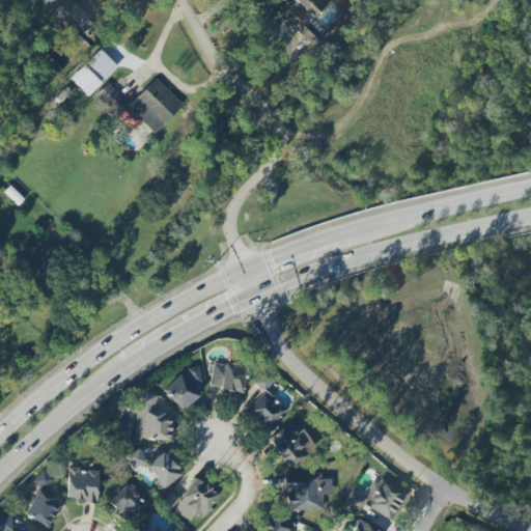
[(71,0),(42,0),(39,2),(70,32),(77,26),(84,34),(94,24),(71,0)]
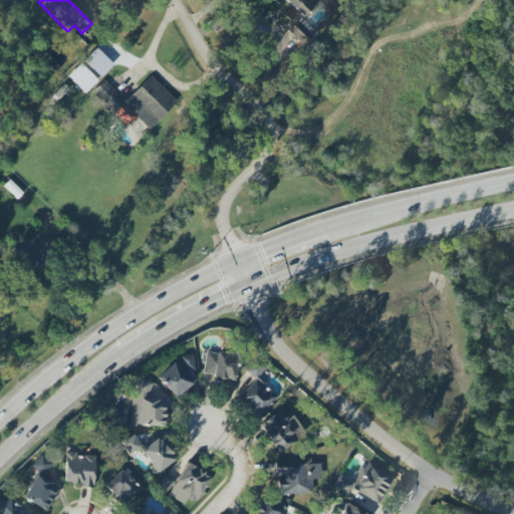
[(303,0),(273,0),(286,11),(281,16),(291,26),(288,31),(303,45),(312,36),(298,22),(312,8),(303,0)]
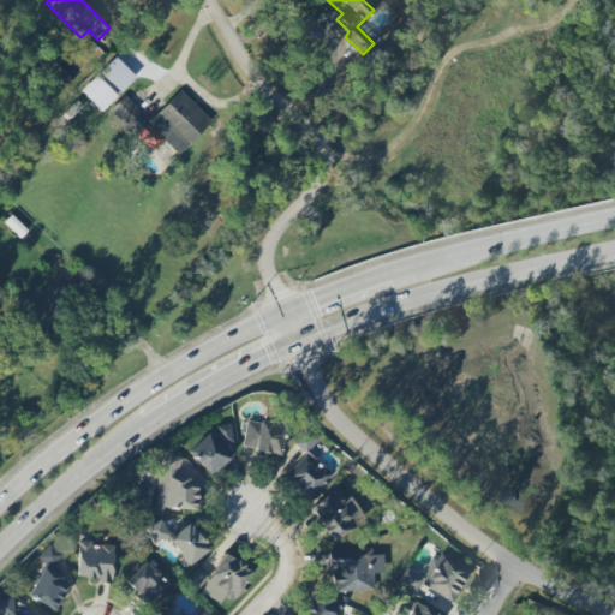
[(149,121),(124,96),(109,111),(151,151),(163,139),(178,154),(210,121),(180,90),(149,121)]
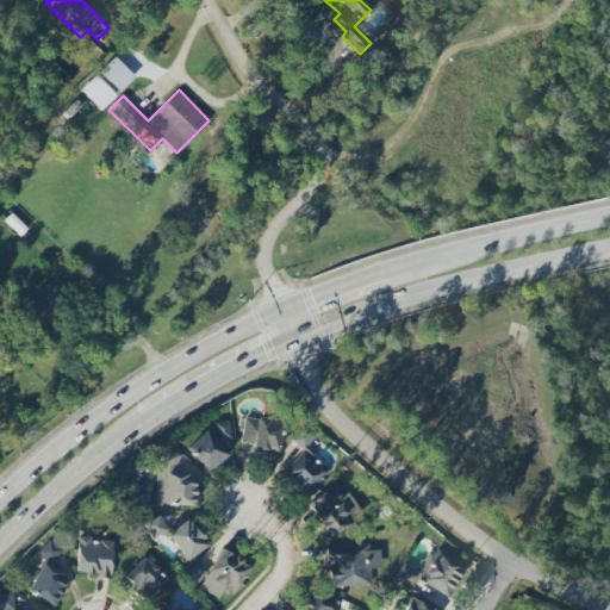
[(243,417),(240,446),(278,450),(281,422),(243,417)]
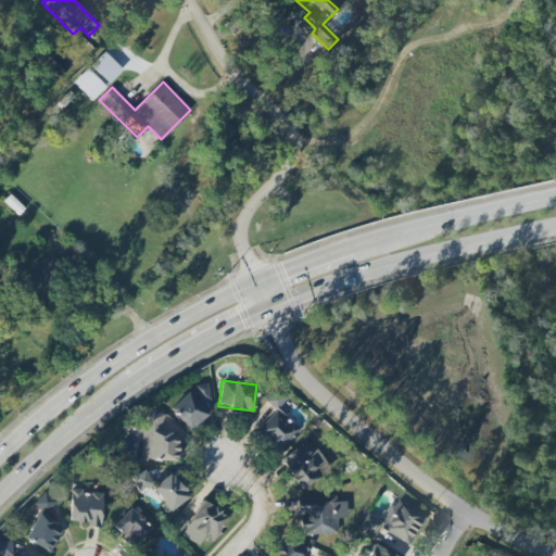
[(207,415),(200,406),(210,397),(199,386),(172,411),(190,431),(207,415)]
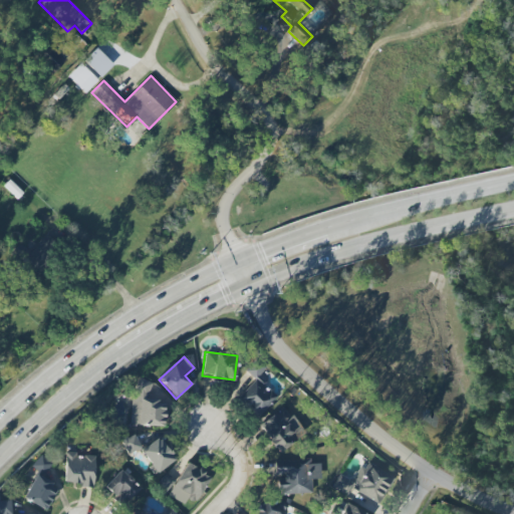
[(237,400),(258,418),(276,397),(256,378),(263,369),(254,361),(246,371),(255,379),(237,400)]
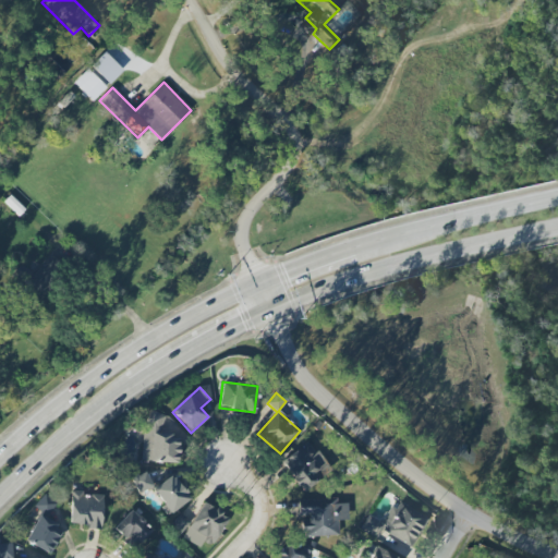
[(142,462),(178,463),(178,437),(167,437),(167,413),(144,412),(142,462)]
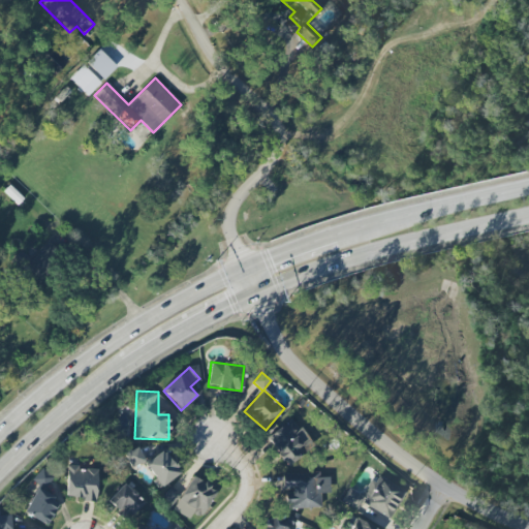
[(283,465),(312,449),(296,418),(267,434),(283,465)]
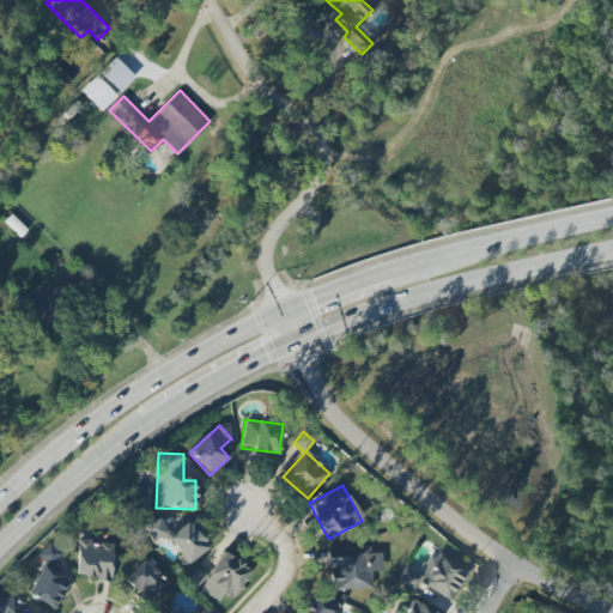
[(194,521),(169,538),(186,564),(212,547),(194,521)]
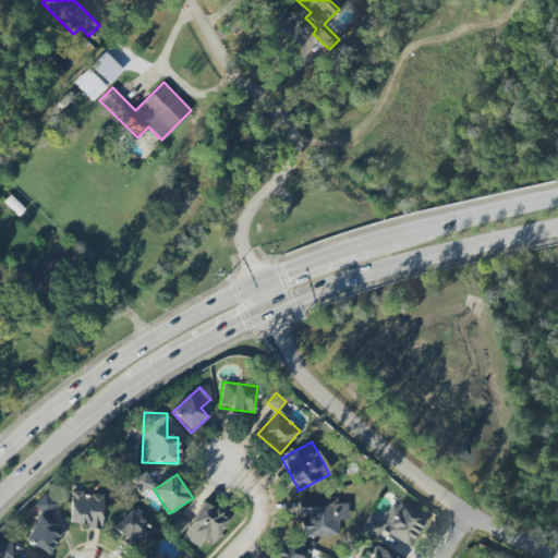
[(101,530),(102,495),(83,495),(83,492),(70,492),(69,523),(85,524),(85,529),(101,530)]
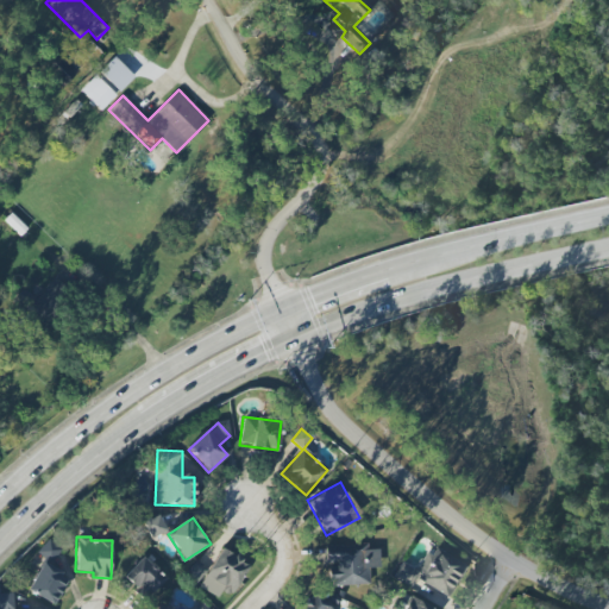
[(55,604),(67,577),(51,570),(61,547),(44,540),(38,554),(43,557),(26,591),(55,604)]
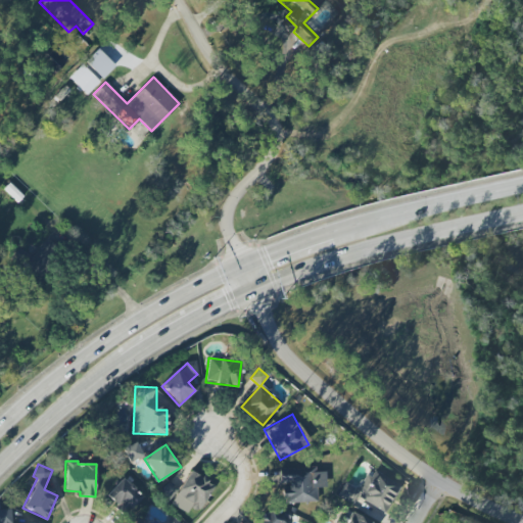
[(280,468),(280,485),(281,485),(281,503),(317,503),(317,488),(326,488),(326,472),(315,471),(315,468),(280,468)]
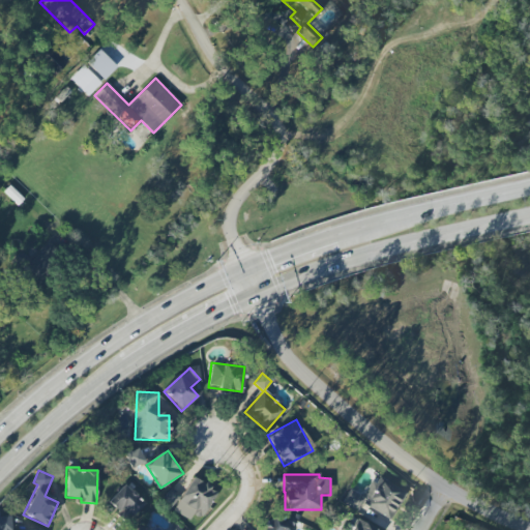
[(364,506),(389,520),(405,492),(375,475),(364,496),(369,498),(364,506)]
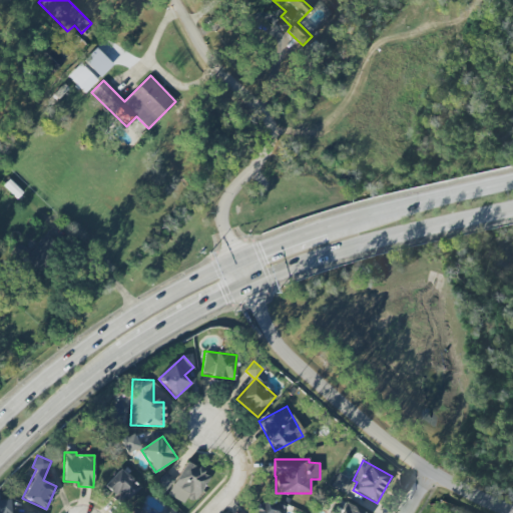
[(171,488),(195,501),(209,475),(185,462),(171,488)]
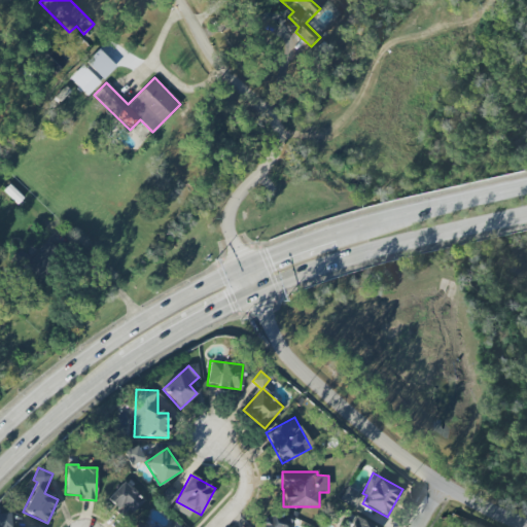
[(125,518),(143,501),(125,482),(106,499),(125,518)]
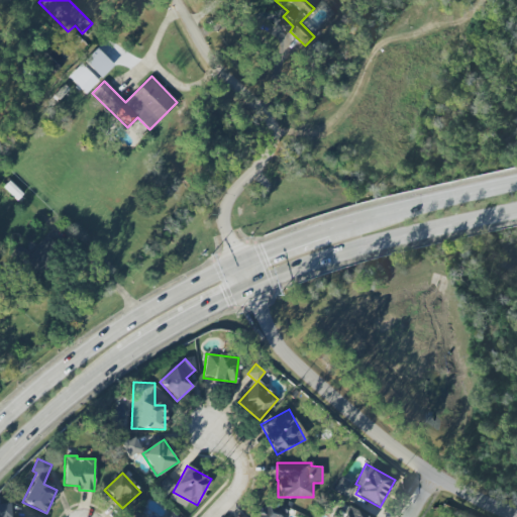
[(159,486),(168,494),(176,484),(166,477),(159,486)]
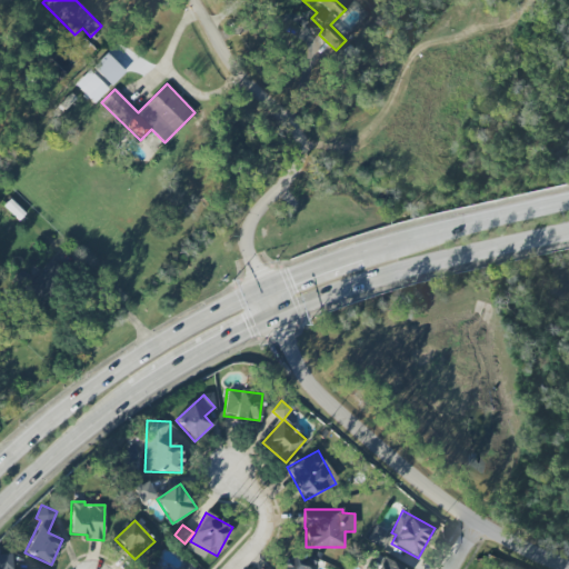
[(313,568),(298,551),(277,568),(313,568)]
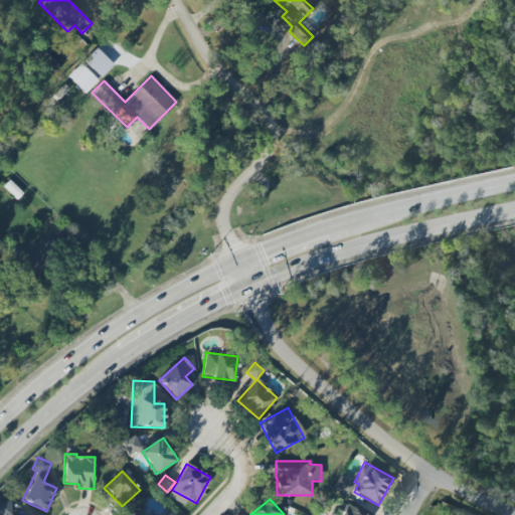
[(11,514),(10,501),(0,501),(0,514),(11,514)]
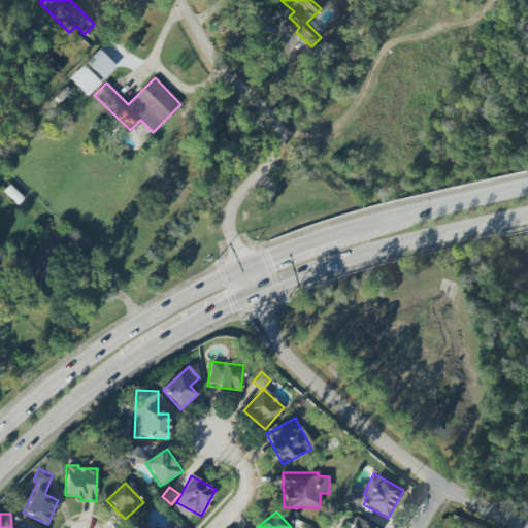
[(349,527),(377,527),(355,516),(349,527)]
